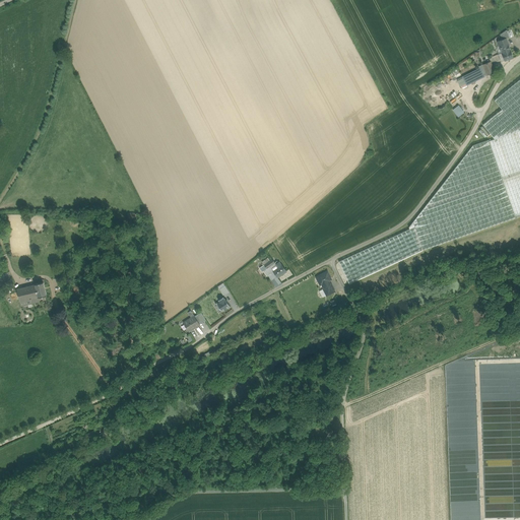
[(510,50),(506,39),(499,41),(499,42),(498,43),(499,46),(500,46),(501,49),(503,49),(504,52),(502,52),(502,53),(499,54),(501,62),(505,61),(513,58),(510,50)]
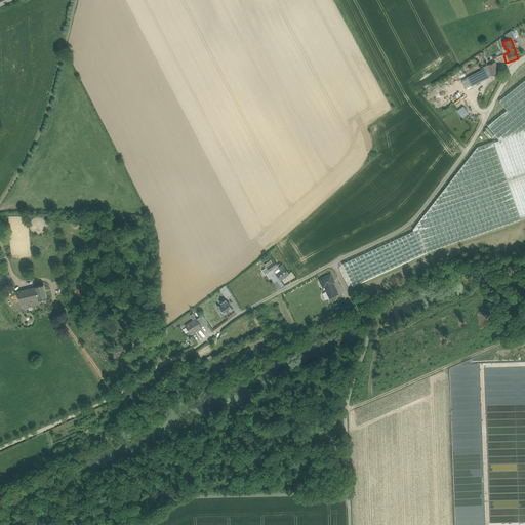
[(495,62),(487,65),(487,66),(491,75),(492,76),(499,73),(495,62)]
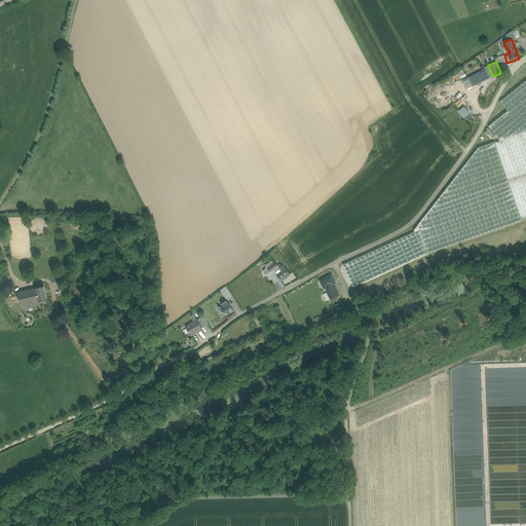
[(486,69),(468,77),(472,85),(489,77),(489,76),(486,69)]
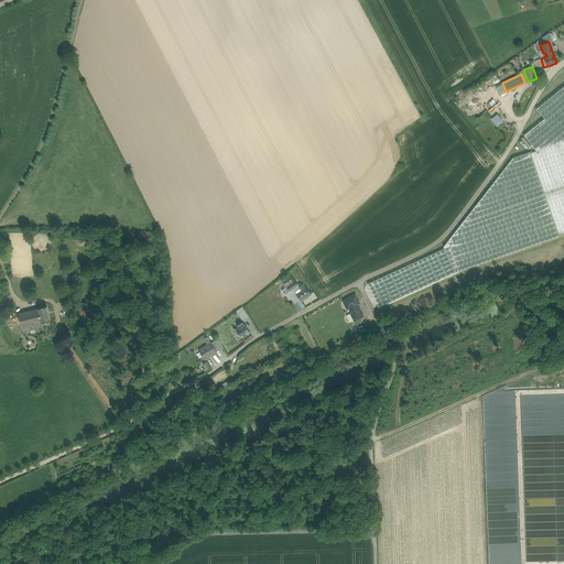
[(563,86),(537,109),(544,118),(524,136),(537,151),(563,141),(563,86)]
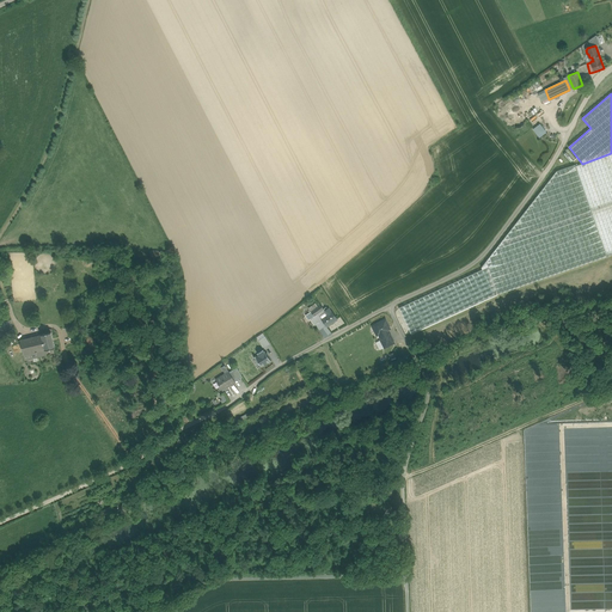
[(539,124),(533,129),(538,134),(542,132),(543,130),(539,124)]
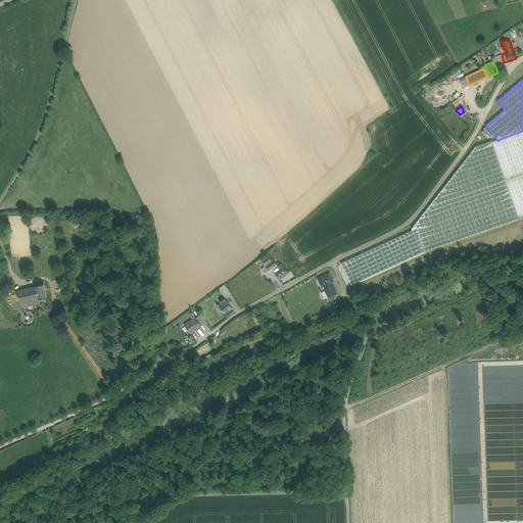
[(522,131),(497,140),(491,142),(491,141),(475,146),(416,223),(426,251),(522,218),(522,131)]
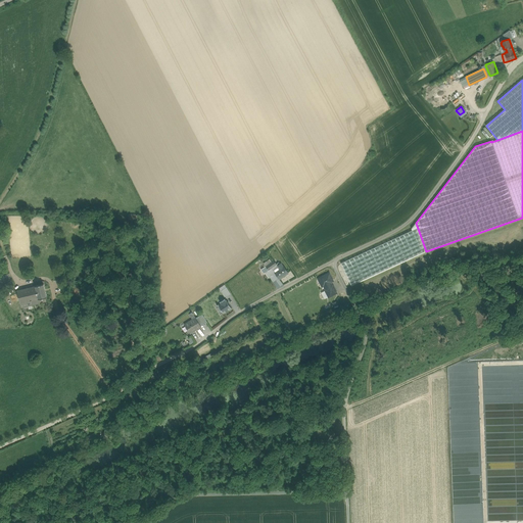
[(416,223),(412,229),(412,230),(341,263),(351,285),(426,251),(416,223)]
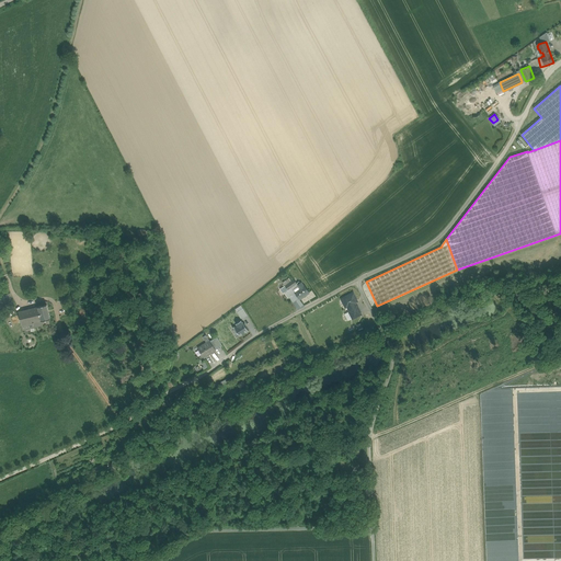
[(292,281),(289,278),(283,283),(284,284),(283,285),(284,287),(281,289),(284,294),(285,293),(292,288),(293,289),(298,285),(300,283),(299,282),(296,283),(296,282),(295,281),(295,282),(294,279),(292,281)]
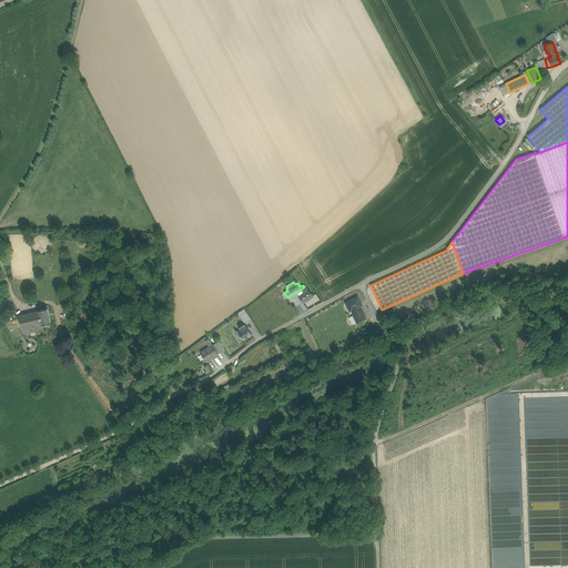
[(307,290),(305,285),(304,286),(302,288),(296,293),(298,296),(303,303),(313,296),(308,290),(307,290)]
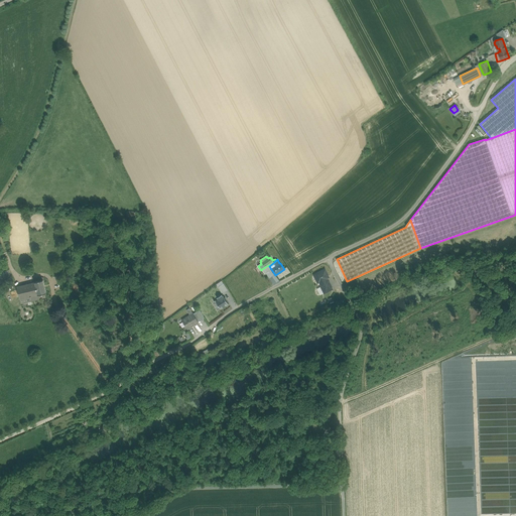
[(268,265),(262,269),(265,274),(271,269),(269,266),(268,265)]
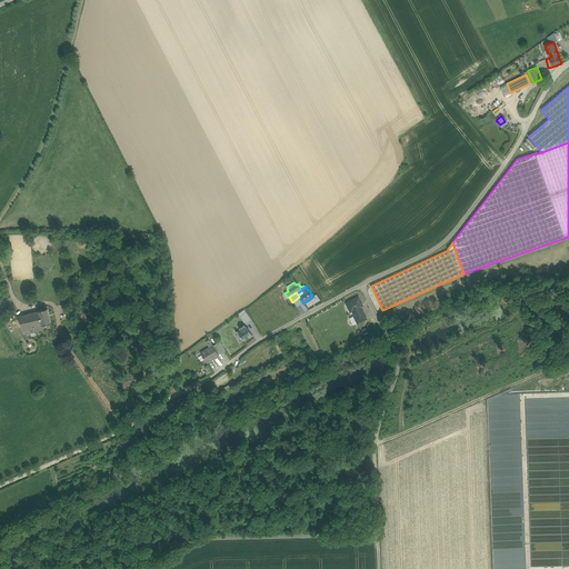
[(358,297),(346,303),(350,312),(352,311),(355,316),(362,311),(359,307),(362,306),(358,297)]
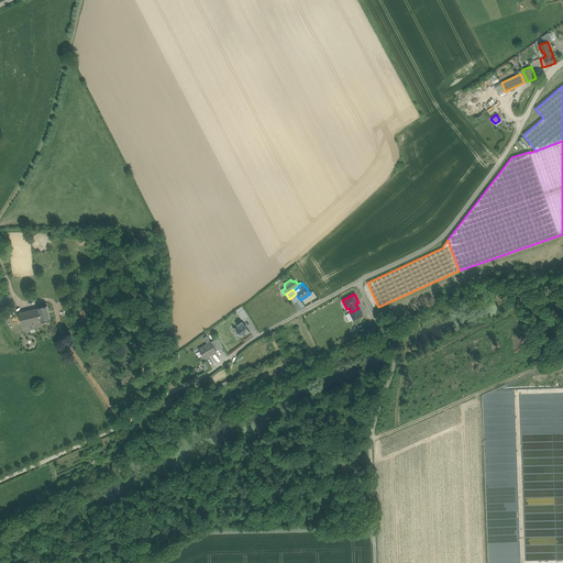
[(10,295),(0,296),(0,298),(2,308),(12,306),(10,295)]
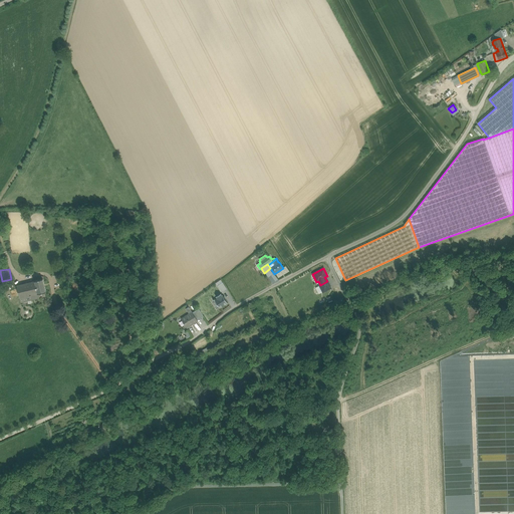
[(43,279),(35,281),(38,293),(46,291),(43,279)]
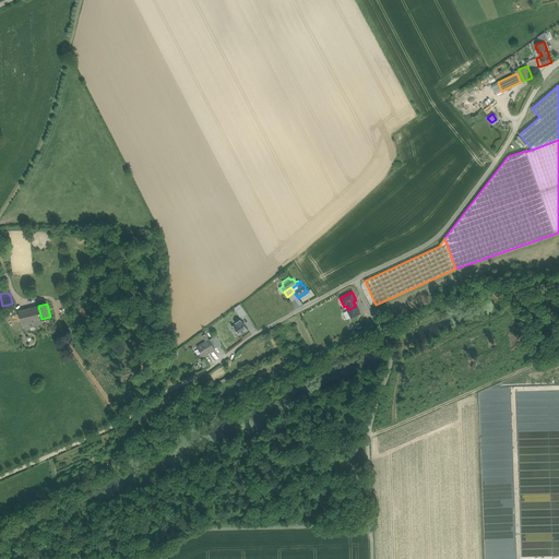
[(38,306),(19,310),(23,329),(43,324),(42,319),(38,306)]
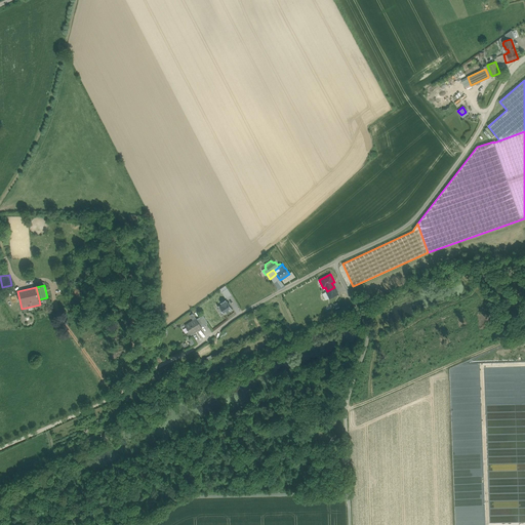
[(327,291),(326,291),(330,298),(338,294),(334,287),(327,291)]
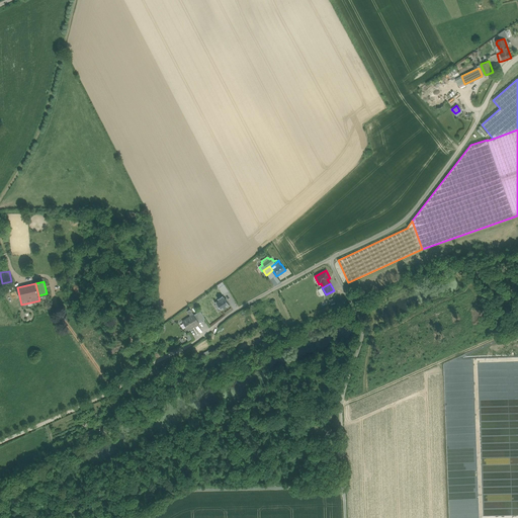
[(222,287),(216,290),(219,295),(225,291),(222,287)]
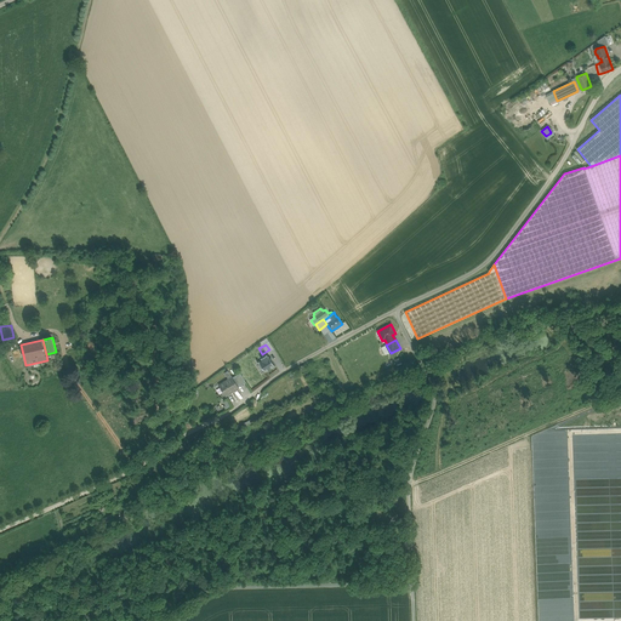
[(268,357),(260,363),(266,371),(274,366),(268,357)]
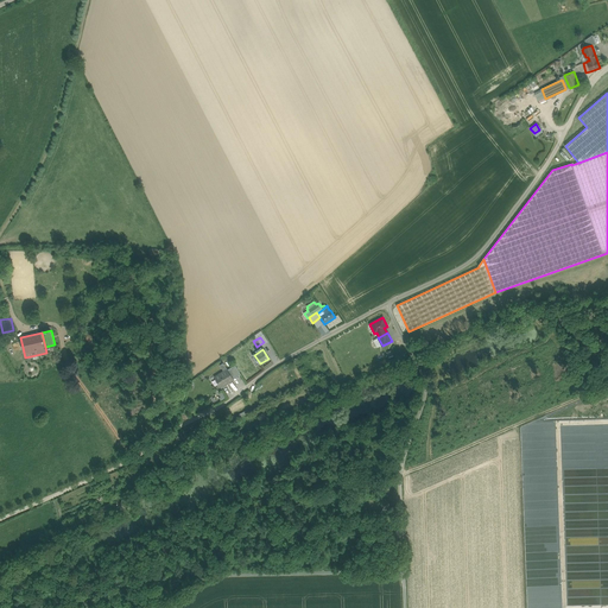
[(223,371),(215,377),(221,387),(234,380),(233,379),(228,369),(223,363),(220,365),(223,371)]
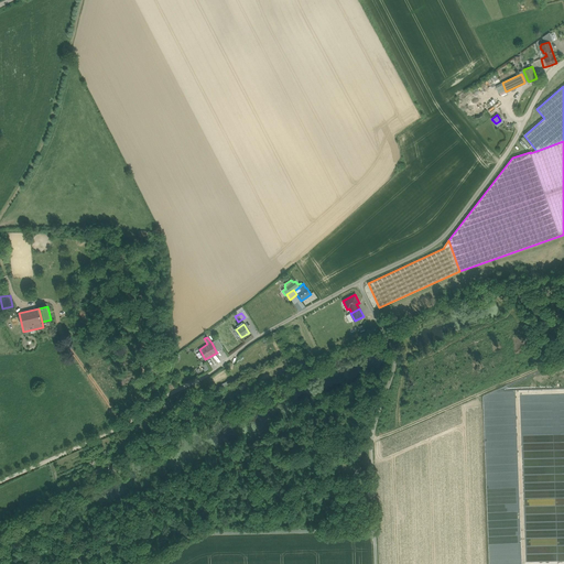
[(224,347),(218,338),(212,343),(216,351),(224,347)]
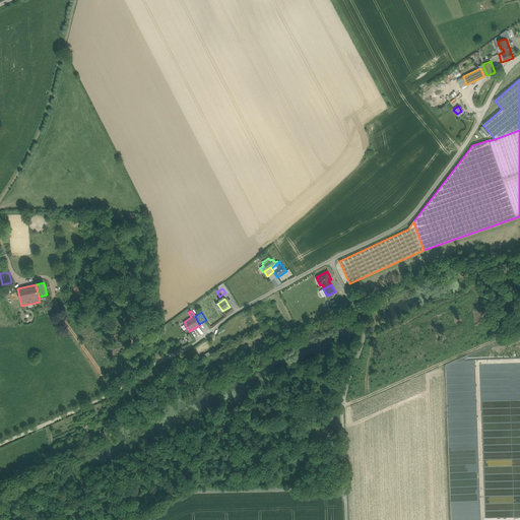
[(211,350),(203,355),(205,360),(214,354),(211,350)]
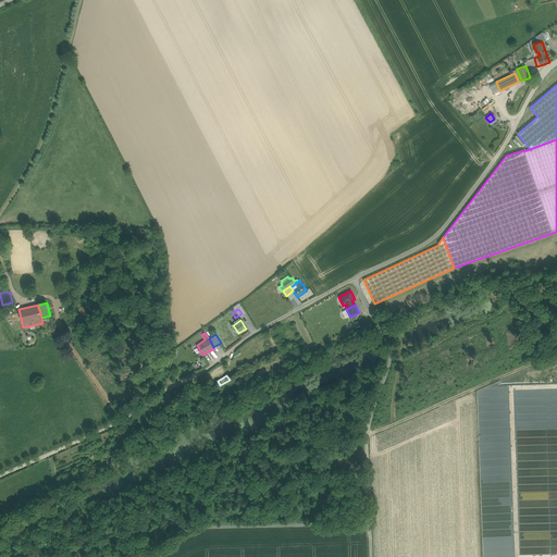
[(498,419),(510,418),(509,408),(503,409),(503,412),(503,413),(498,413),(498,419)]
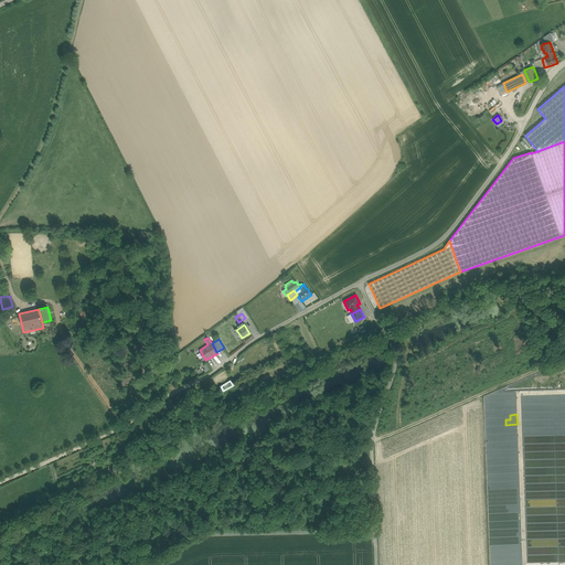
[(107,467),(96,472),(98,478),(109,473),(107,467)]
